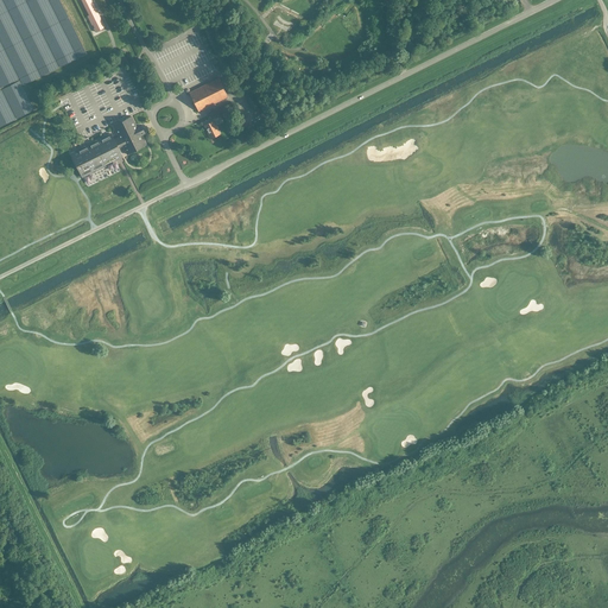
[(89,19),(90,21),(95,32),(105,27),(96,12),(89,16),(88,17),(89,19)]
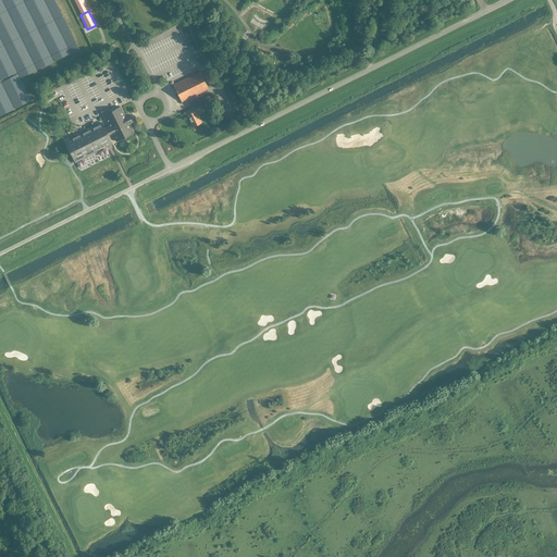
[(173,85),(174,86),(174,87),(177,94),(177,93),(183,102),(208,89),(199,72),(173,85)]
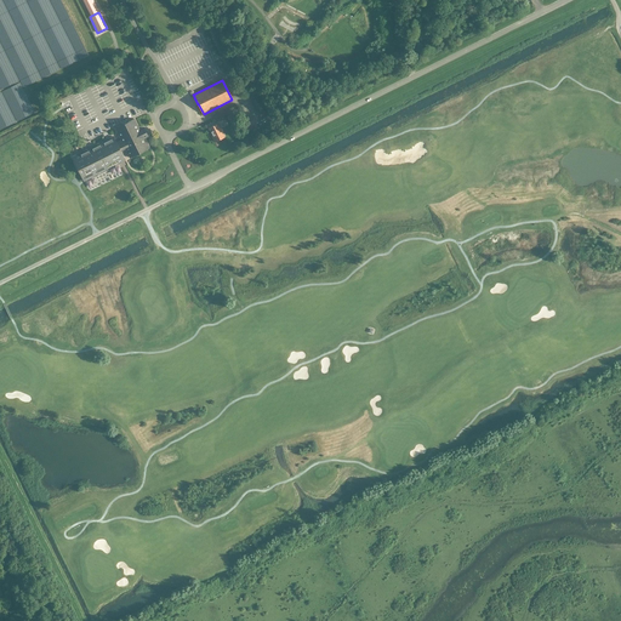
[(258,112),(265,108),(254,86),(248,90),(258,112)]
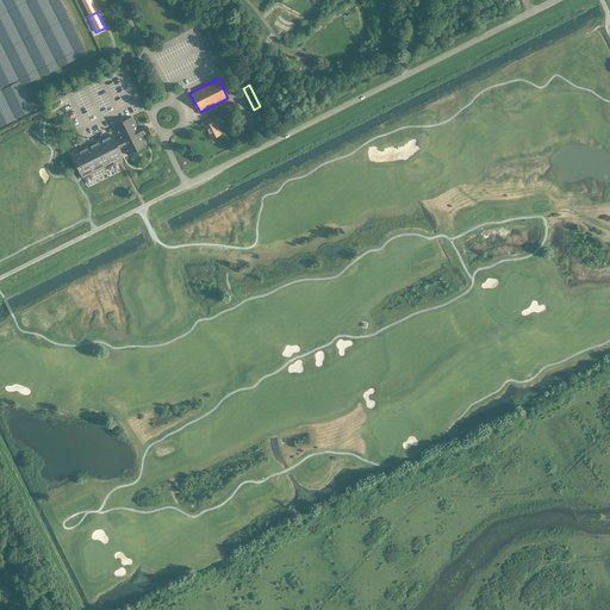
[(131,117),(112,126),(119,138),(114,141),(111,135),(70,154),(82,178),(105,166),(105,165),(116,160),(117,161),(123,157),(118,149),(120,147),(120,145),(122,145),(126,155),(145,145),(141,136),(145,134),(141,125),(137,128),(131,117)]
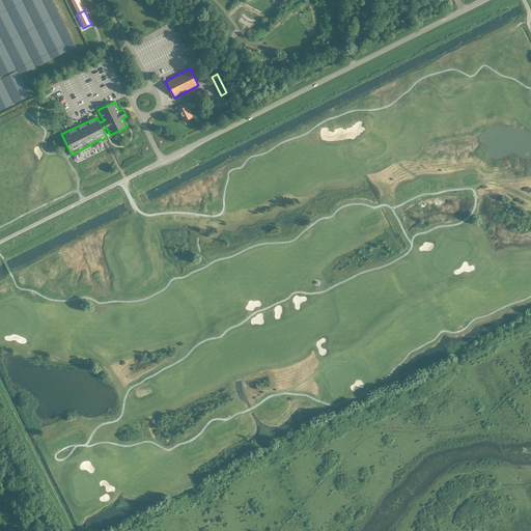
[(184,121),(192,117),(186,106),(177,110),(184,121)]
